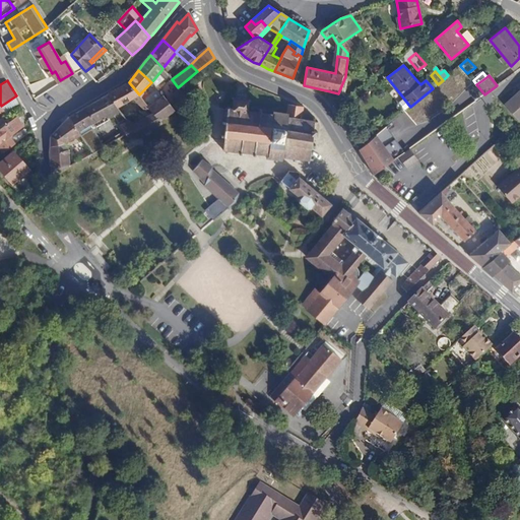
[(139,94),(129,82),(128,83),(108,94),(117,109),(138,95),(139,94)]
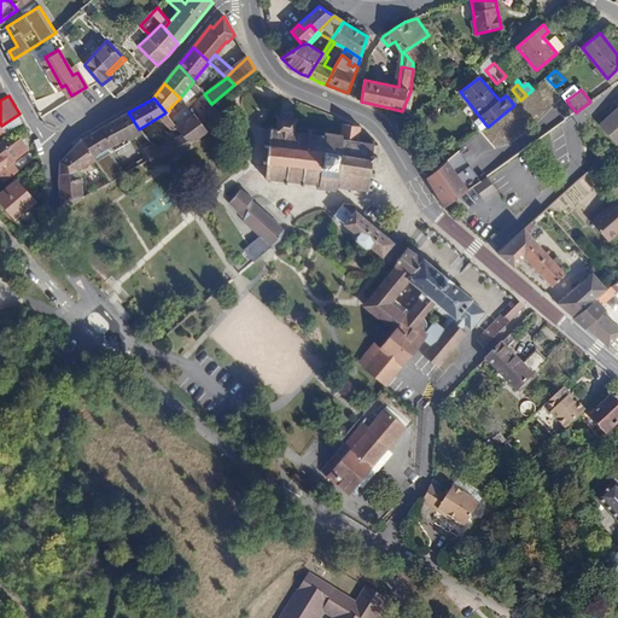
[(193,115),(187,105),(172,120),(178,127),(193,115)]
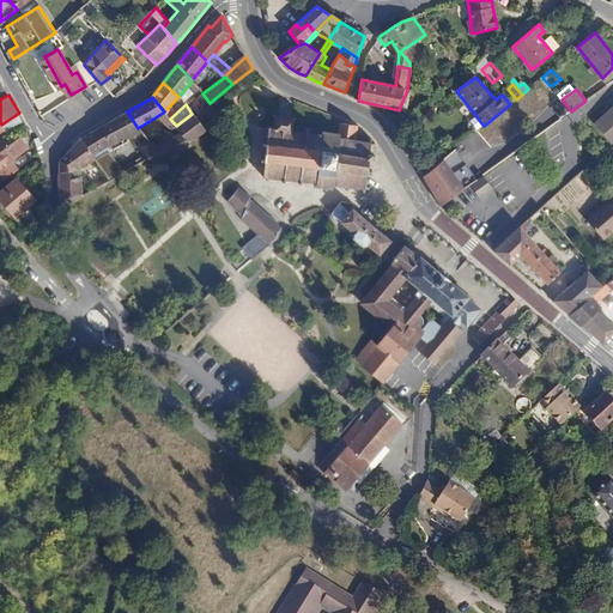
[(205,127),(220,115),(211,104),(195,117),(205,127)]
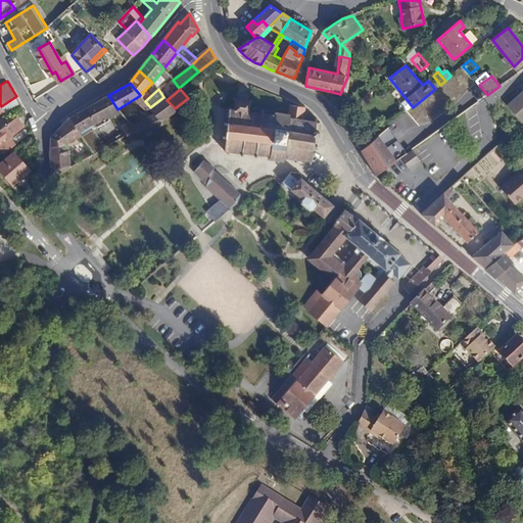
[(522,89),(506,103),(521,123),(522,121),(522,89)]
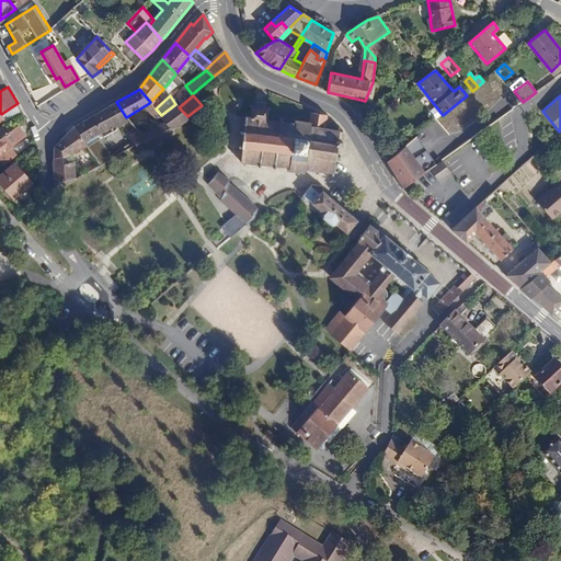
[(126,117),(116,102),(75,126),(84,141),(114,124),(116,127),(129,121),(126,117)]
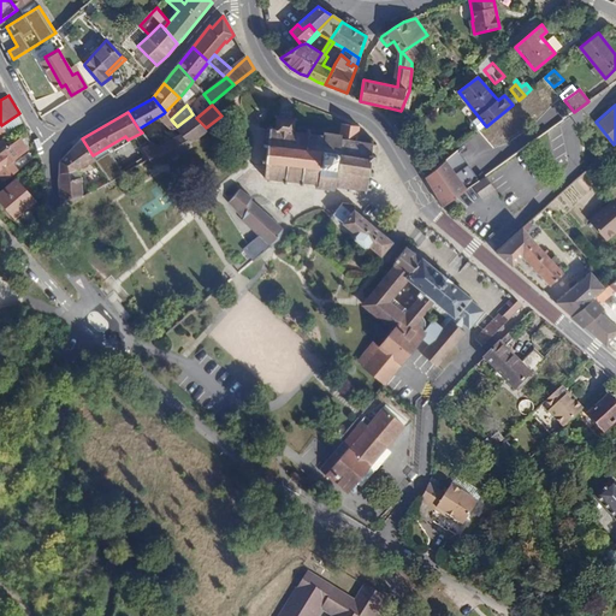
[(193,114),(177,126),(183,134),(190,142),(207,130),(206,128),(196,118),(195,117),(193,114)]
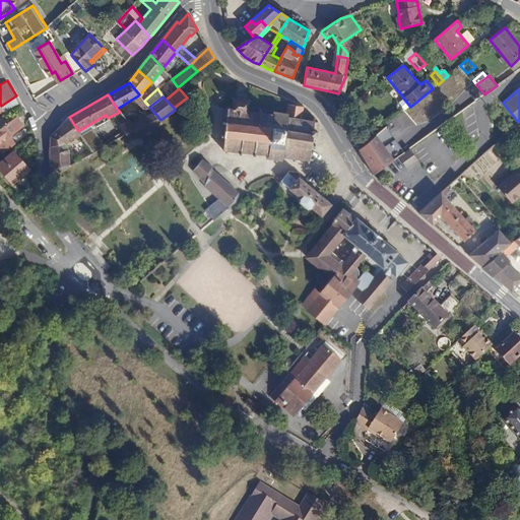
[(224,145),(223,149),(228,149),(228,152),(230,153),(230,150),(241,152),(241,154),(243,155),(243,152),(254,153),(254,156),(257,157),(257,153),(267,155),(267,158),(283,160),(283,156),(295,158),(295,163),(298,161),(298,159),(309,160),(308,164),(310,165),(311,160),(313,160),(314,158),(311,157),(312,148),(315,148),(315,145),(313,144),(313,138),(315,136),(317,136),(317,132),(316,132),(316,128),(315,128),(315,124),(319,124),(319,122),(316,121),(316,118),(314,118),(313,121),(303,119),(304,107),(288,105),(286,113),(273,112),(273,115),(262,113),(262,110),(260,110),(259,113),(249,112),(249,100),(242,99),(235,98),(234,109),(231,109),(231,107),(228,106),(228,108),(226,108),(225,110),(228,110),(228,114),(226,118),(225,118),(225,120),(226,120),(226,122),(224,122),(223,123),(223,124),(225,124),(225,129),(225,135),(222,135),(222,137),(224,137),(224,139),(223,139),(223,142),(224,142),(224,145)]
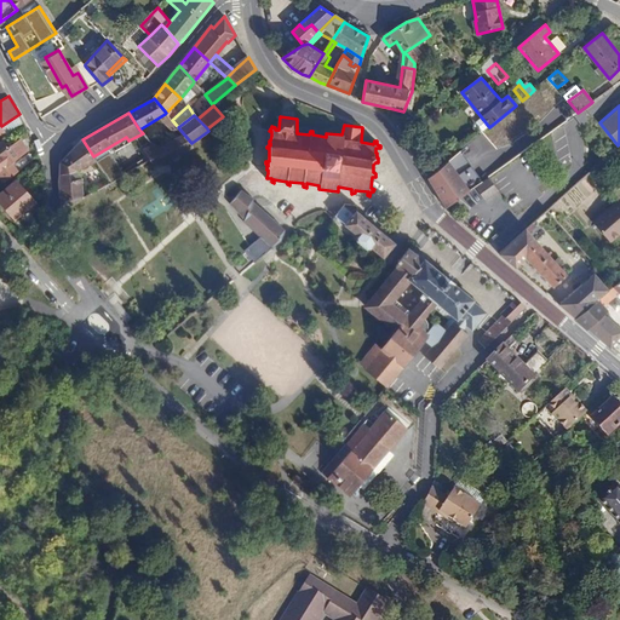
[(193,147),(191,143),(184,135),(155,150),(164,161),(164,162),(185,150),(193,147)]
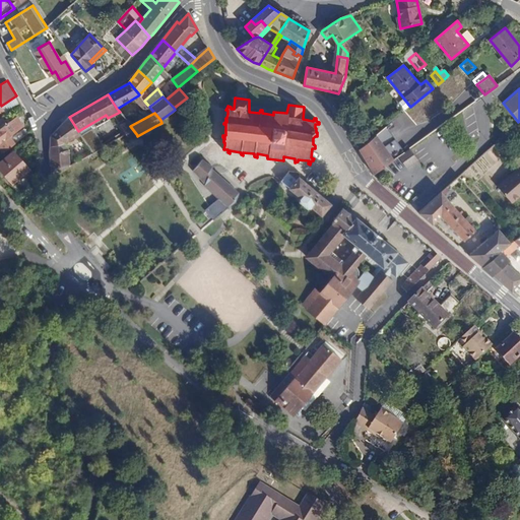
[(0,148),(4,154),(16,144),(9,137),(23,126),(17,117),(0,129),(0,148)]
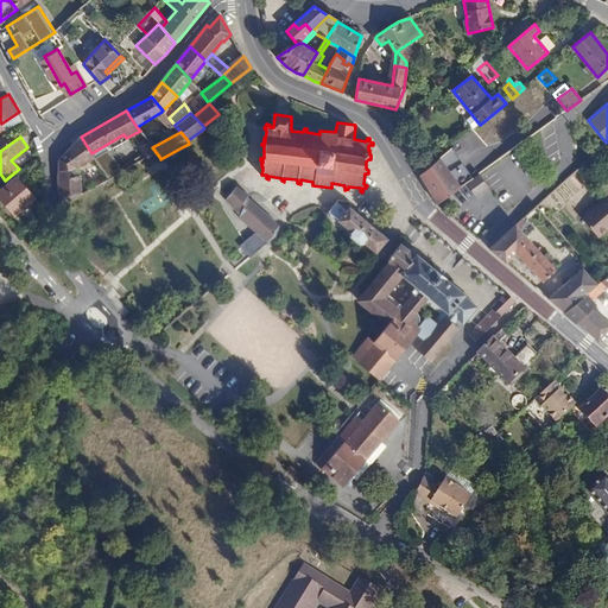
[(58,176),(59,197),(82,192),(82,189),(82,175),(77,175),(71,176),(70,169),(76,168),(95,158),(92,153),(81,137),(80,138),(59,159),(58,176)]
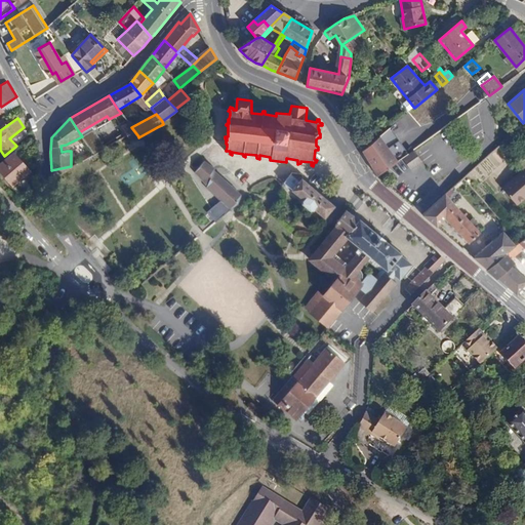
[(131,127),(128,123),(122,128),(127,136),(131,142),(138,136),(131,127)]
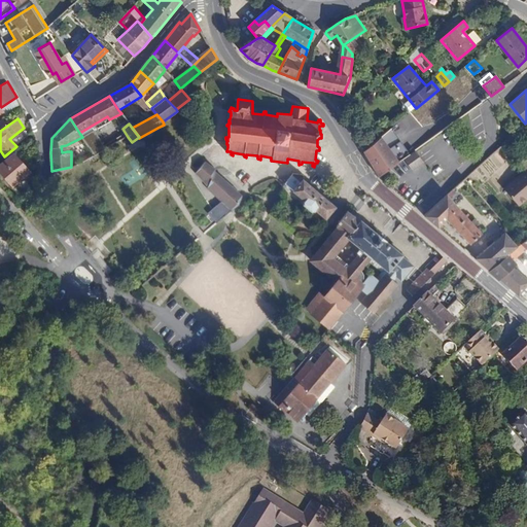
[(382,136),(364,150),(380,176),(400,162),(382,136)]
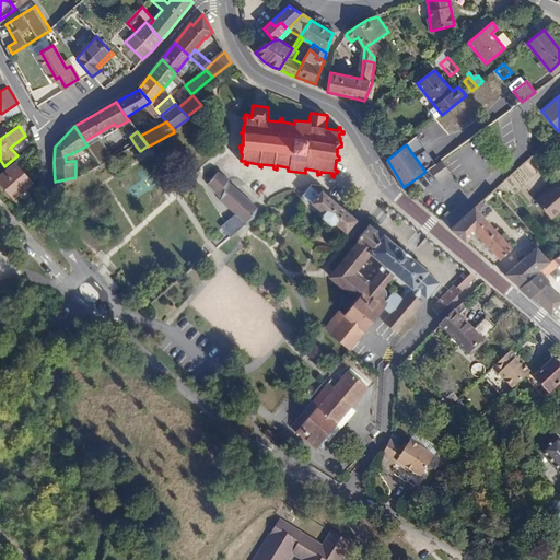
[(419,154),(427,164),(433,159),(427,149),(419,154)]
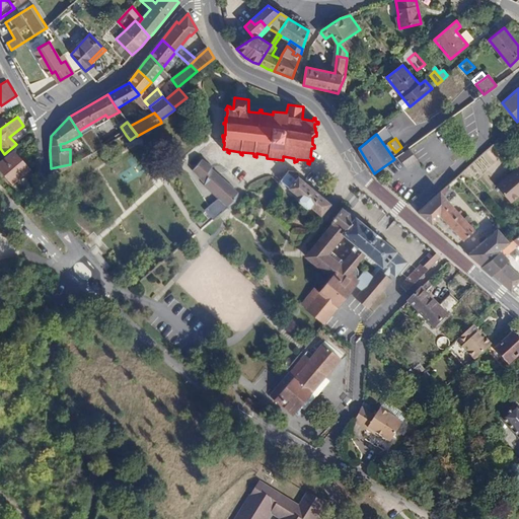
[(410,148),(398,156),(406,167),(417,159),(410,148)]
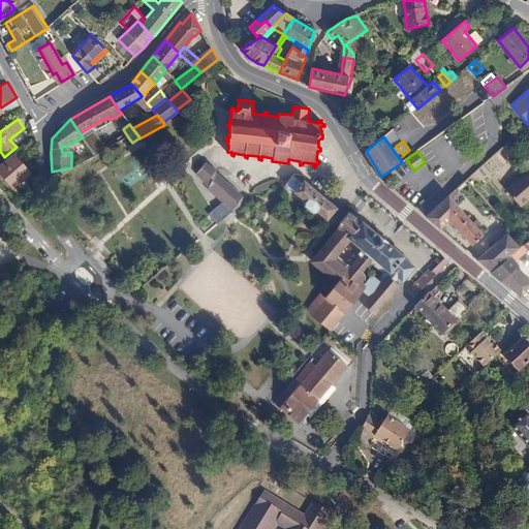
[(71,167),(71,168),(95,156),(92,152),(71,164),(71,167)]
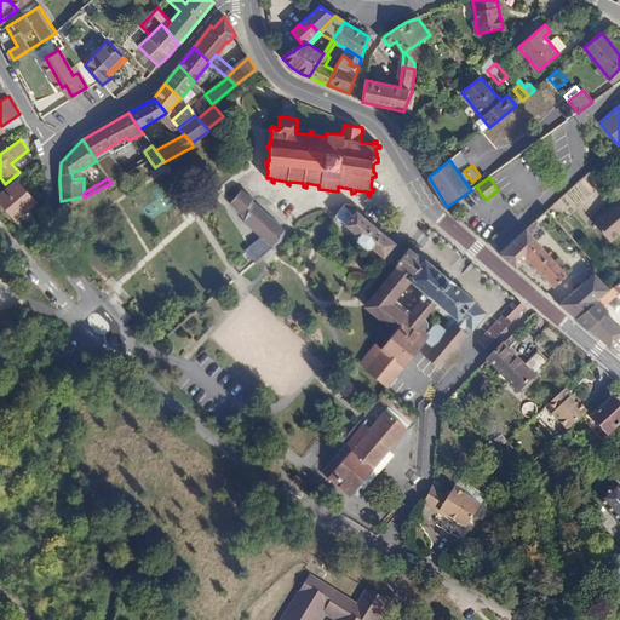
[(34,201),(17,181),(0,194),(0,202),(13,218),(34,201)]
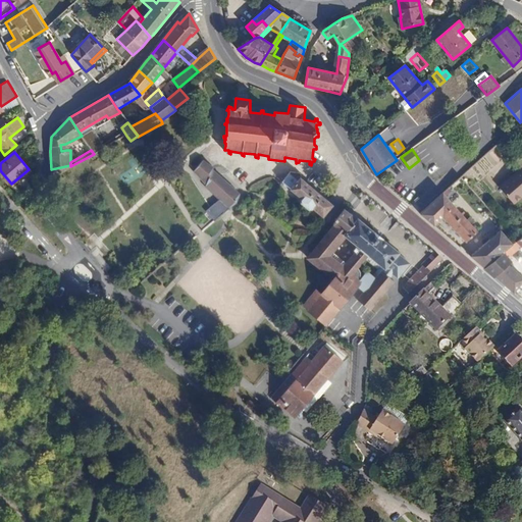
[(195,171),(207,185),(214,169),(214,167),(204,160),(195,171)]
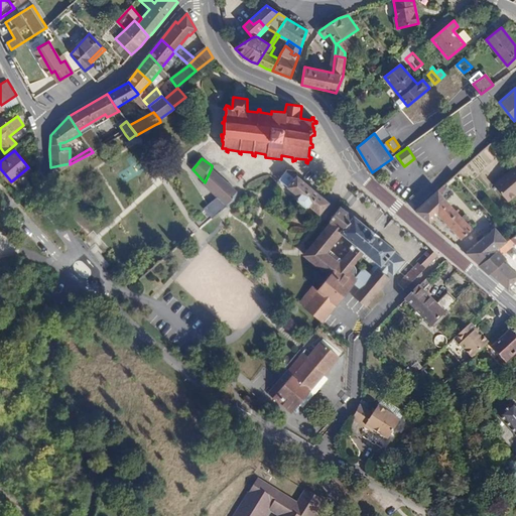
[(215,218),(234,201),(239,191),(212,167),(205,182),(205,184),(218,197),(215,200),(204,209),(207,211),(215,218)]
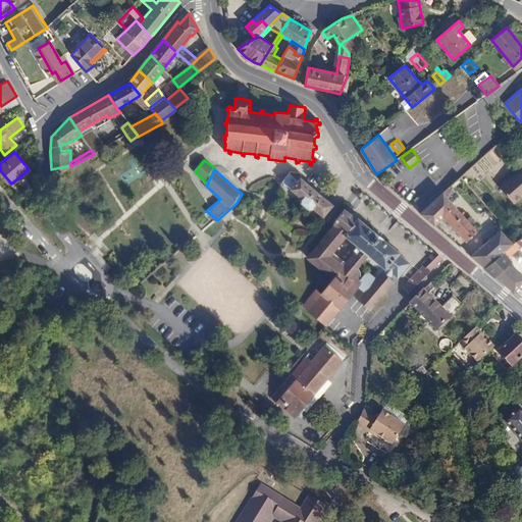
[(521,170),(503,187),(517,204),(521,200),(521,170)]
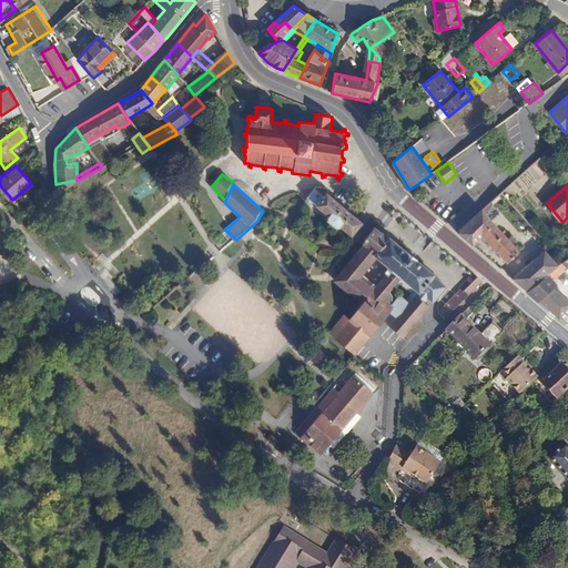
[(308,198),(312,200),(330,215),(328,220),(337,226),(342,225),(352,234),(353,234),(362,223),(342,206),(327,194),(326,189),(314,186),(308,198)]
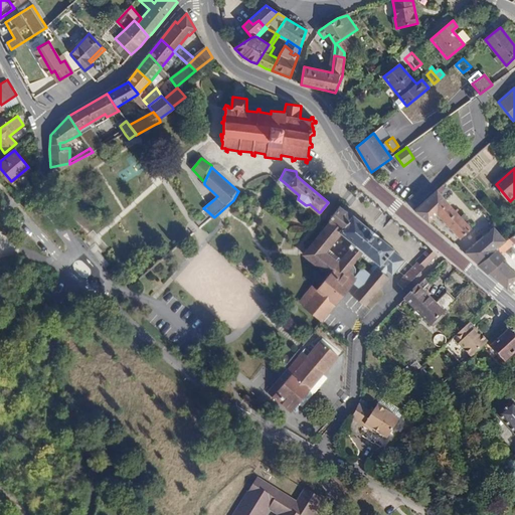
[(438,190),(415,210),(430,222),(439,214),(462,238),(472,228),(438,190)]
